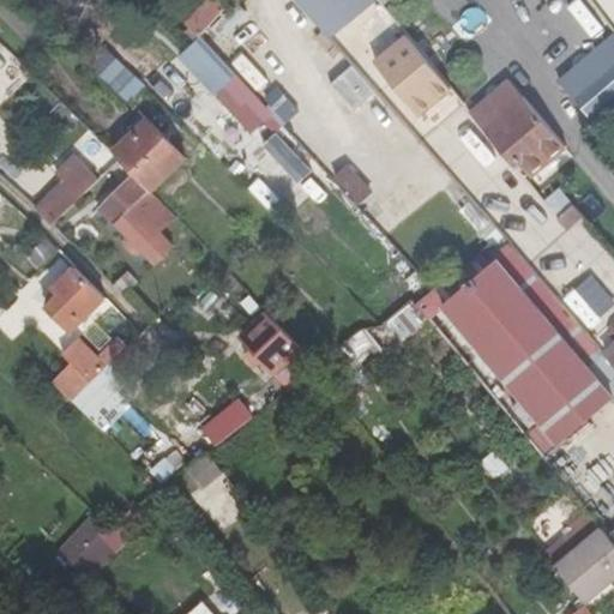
[(209,0),(192,17),(204,30),(235,0),(234,0),(209,0)]
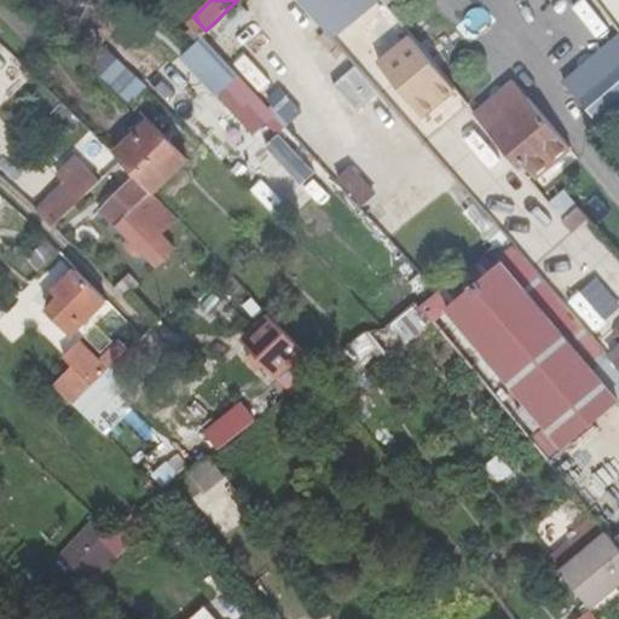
[(536,0),(544,13),(562,3),(565,7),(577,0),(536,0)]
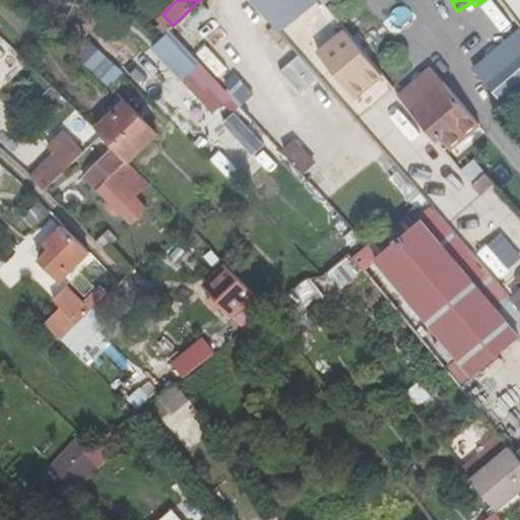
[(494,0),(469,11),(481,39),(507,26),(494,0)]
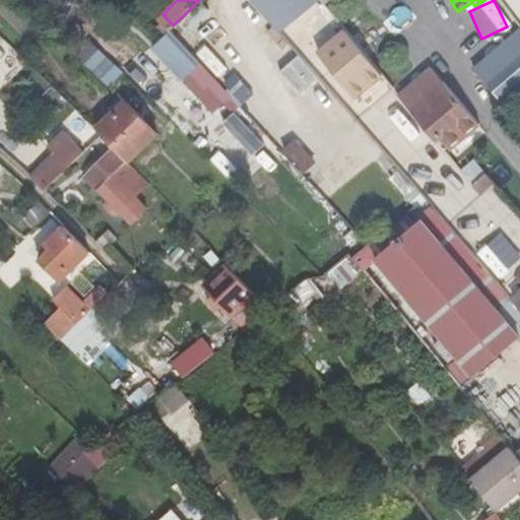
[(298,23),(290,28),(362,114),(360,116),(394,157),(419,136),(379,87),(387,80),(342,27),(318,47),(298,23)]
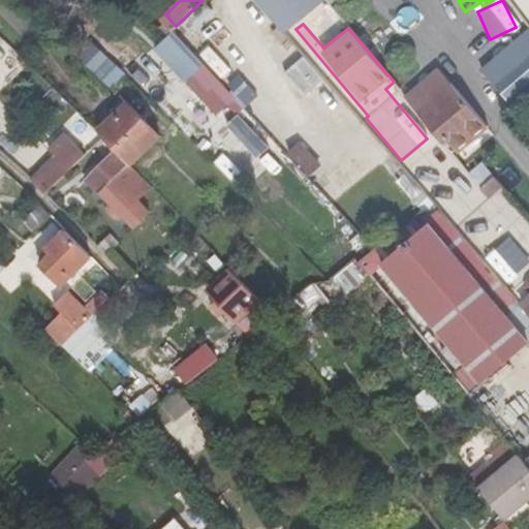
[(174,32),(153,51),(215,117),(235,98),(174,32)]
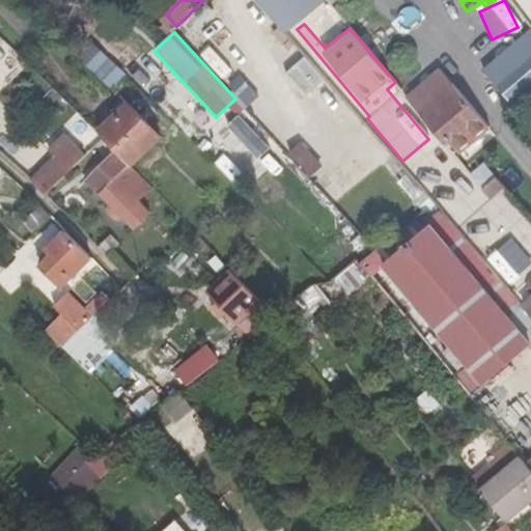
[(373,56),(386,48),(375,32),(363,39),(373,56)]
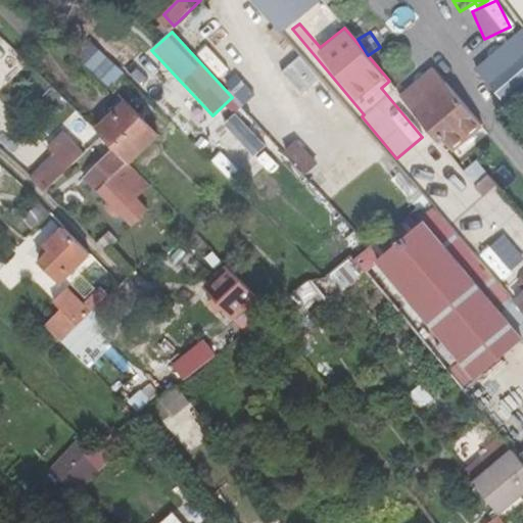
[(197,53),(218,77),(227,68),(206,46),(197,53)]
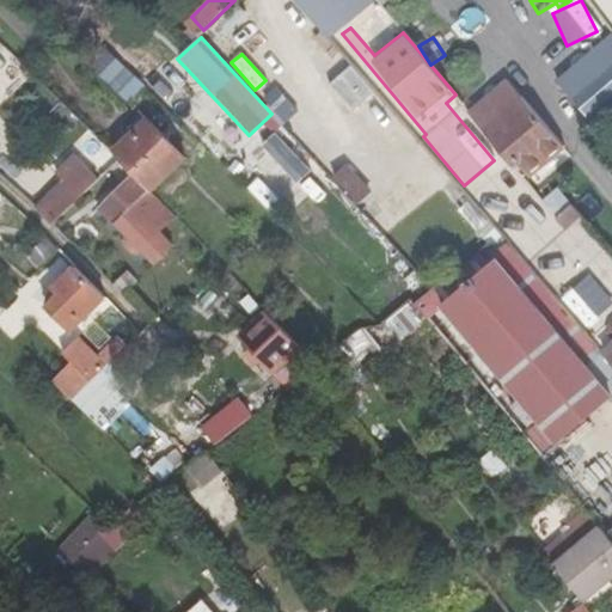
[(354,67),(330,84),(353,115),(377,98),(354,67)]
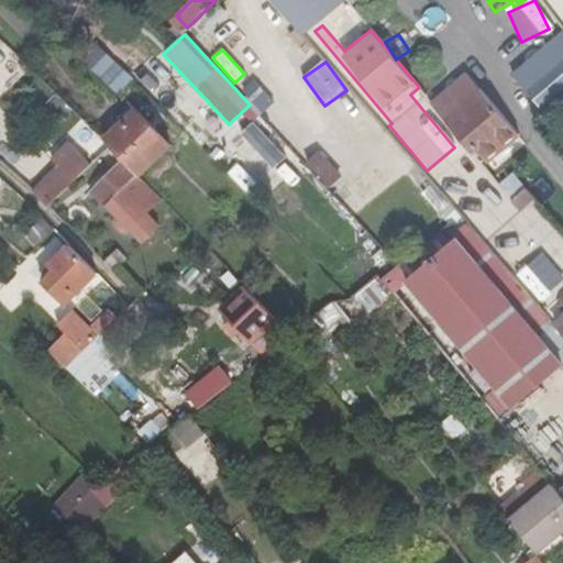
[(3,70),(0,74),(0,100),(17,80),(3,70)]
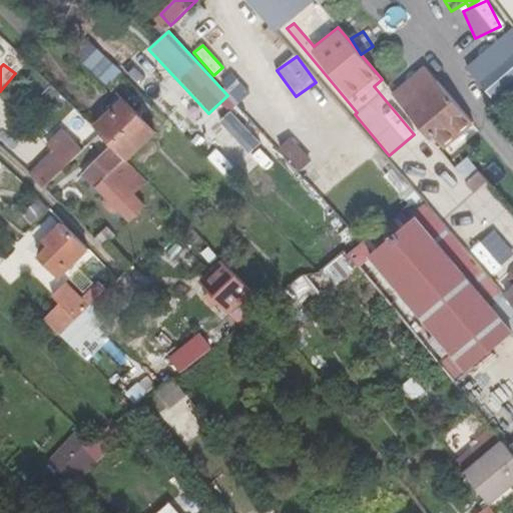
[(441,150),(470,125),(435,84),(408,108),(441,150)]
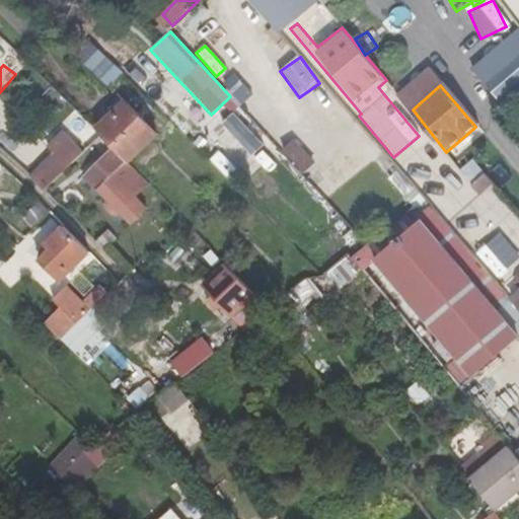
[(236,97),(249,112),(261,99),(248,86),(236,97)]
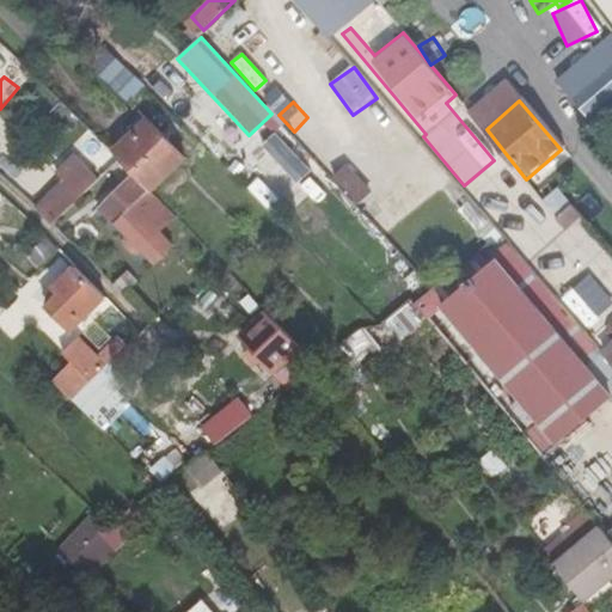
[(120,158),(154,193),(189,159),(151,120),(116,153),(120,158)]
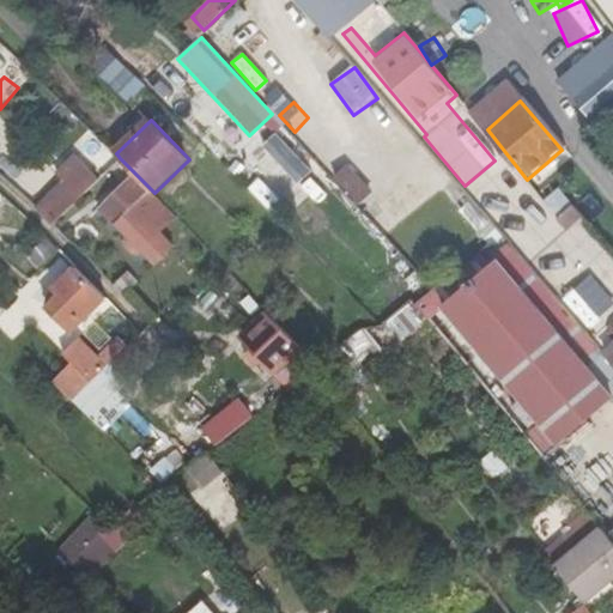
[(77,153),(53,174),(61,183),(37,202),(54,223),(102,183),(77,153)]
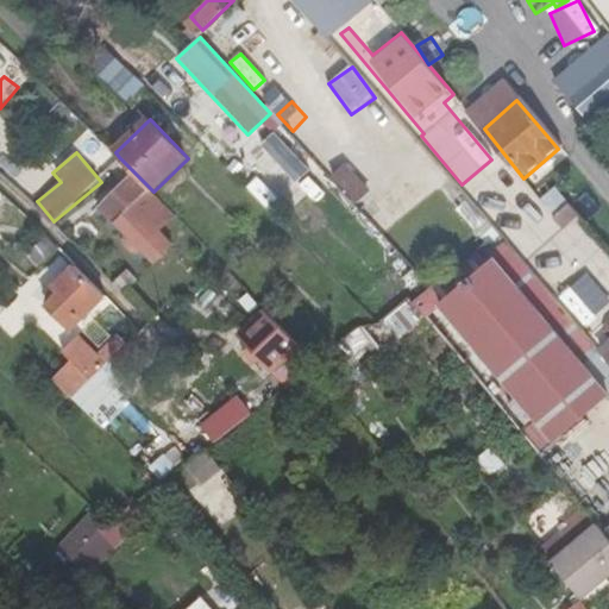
[(332,177),(356,206),(371,193),(347,164),(332,177)]
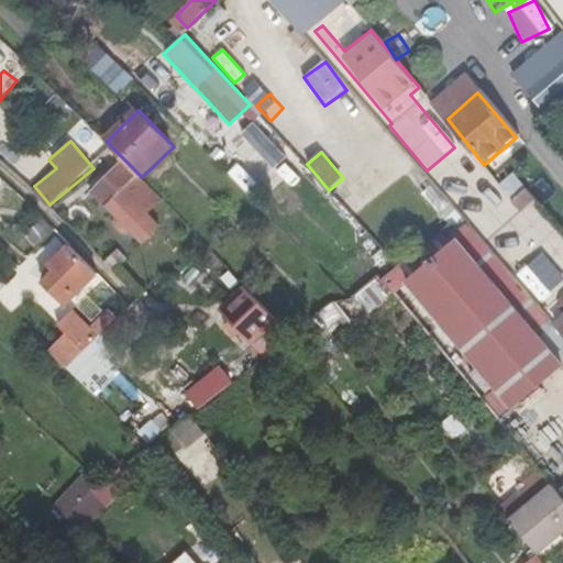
[(150,216),(165,201),(142,177),(110,210),(120,219),(116,224),(128,236),(133,232),(144,243),(161,227),(150,216)]
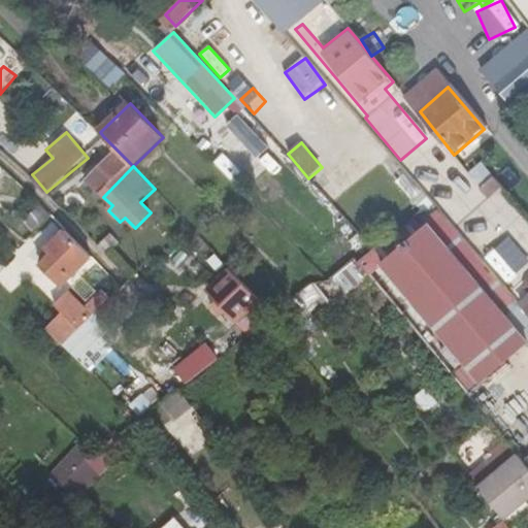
[(509,360),(527,344),(527,305),(433,205),(397,232),(509,360)]
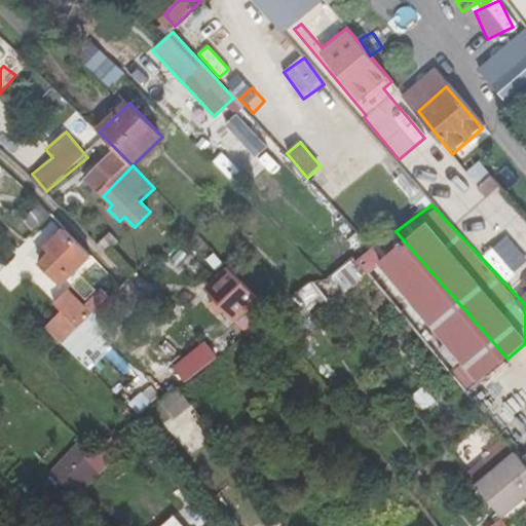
[(65,227),(58,235),(68,246),(75,238),(65,227)]
